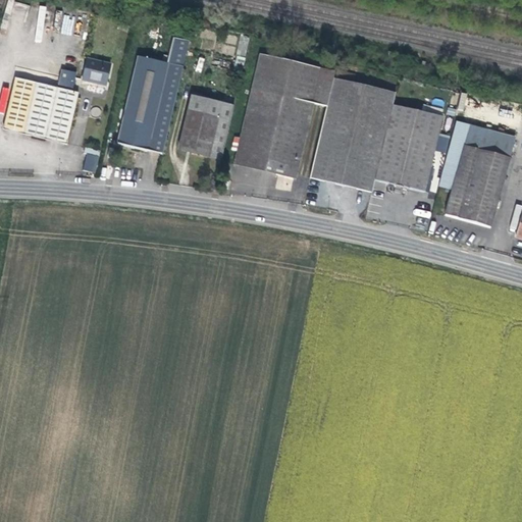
[(64,14),(60,33),(70,35),(74,16),(64,14)]
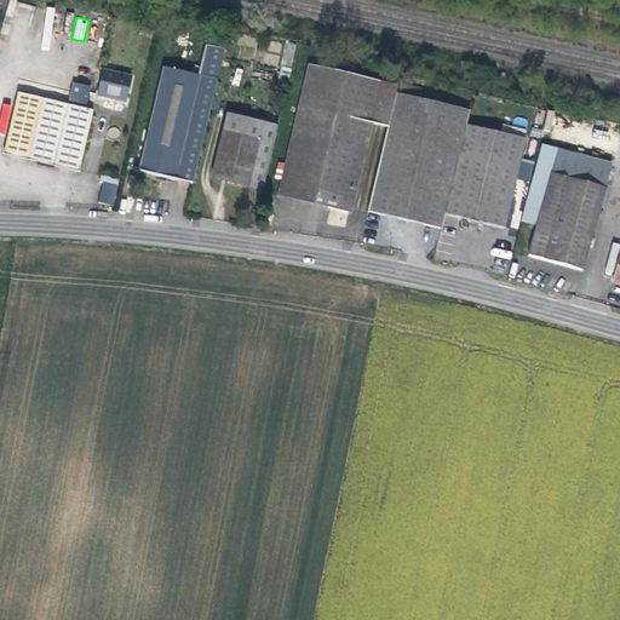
[(287,42),(282,55),(292,58),(296,45),(287,42)]
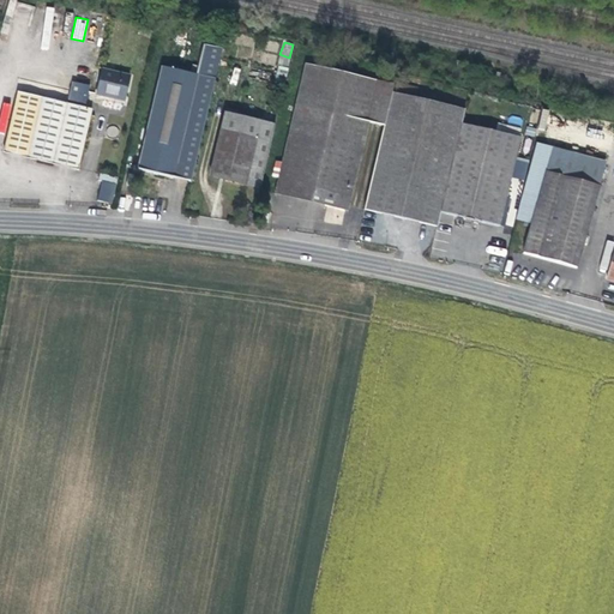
[(367,124),(383,126),(390,92),(392,83),(304,64),(274,193),(348,210),(367,124)]
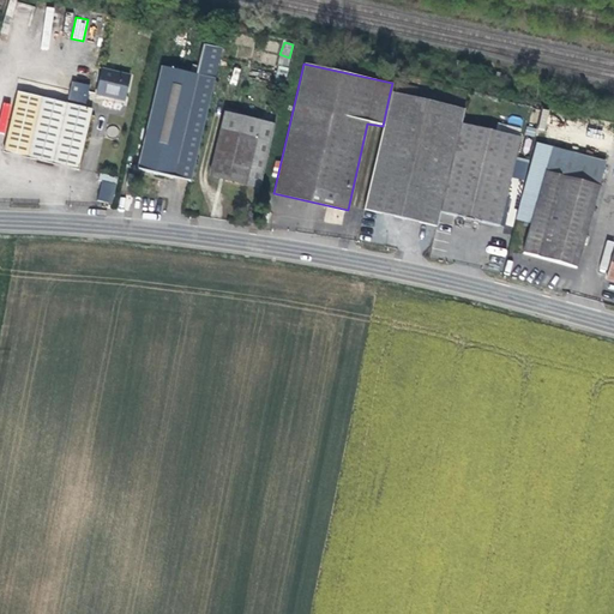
[(138,170),(190,182),(214,79),(161,67),(138,170)]
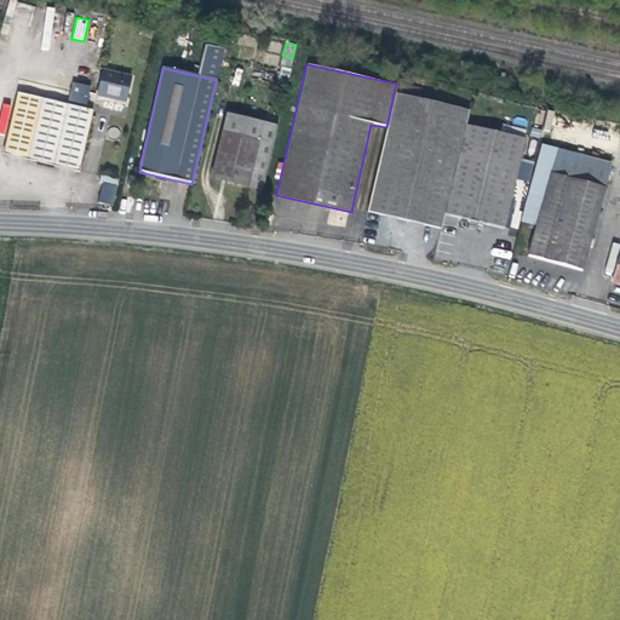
[(236,68),(233,84),(239,85),(242,70),(236,68)]
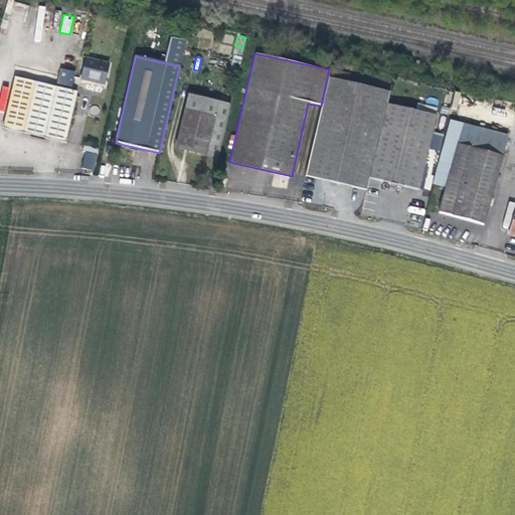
[(84,61),(80,78),(104,83),(108,66),(84,61)]
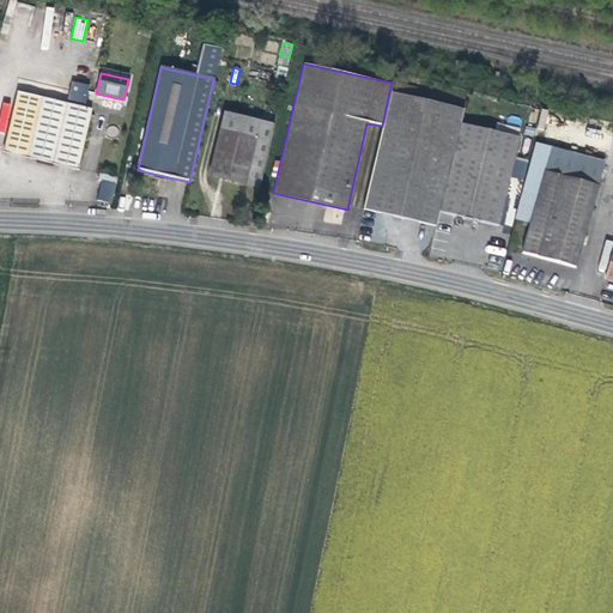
[(382,126),(362,210),(435,226),(438,212),(460,123),(462,109),(389,92),(382,126)]
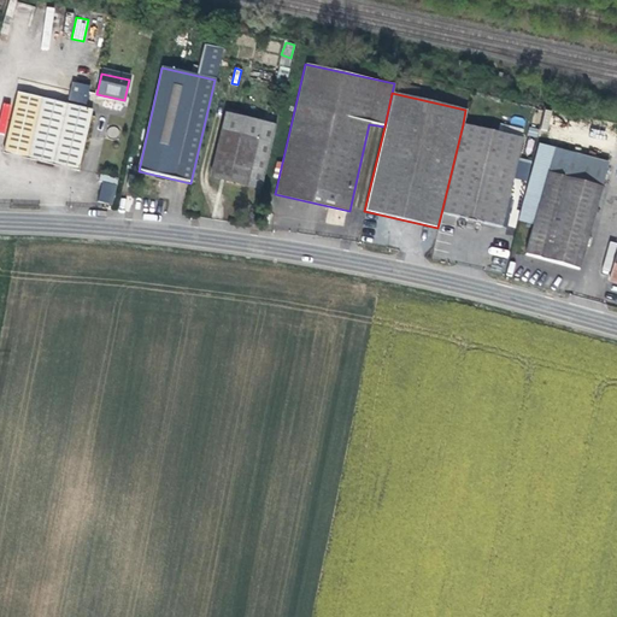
[(92,110),(41,99),(28,159),(77,170),(92,110)]
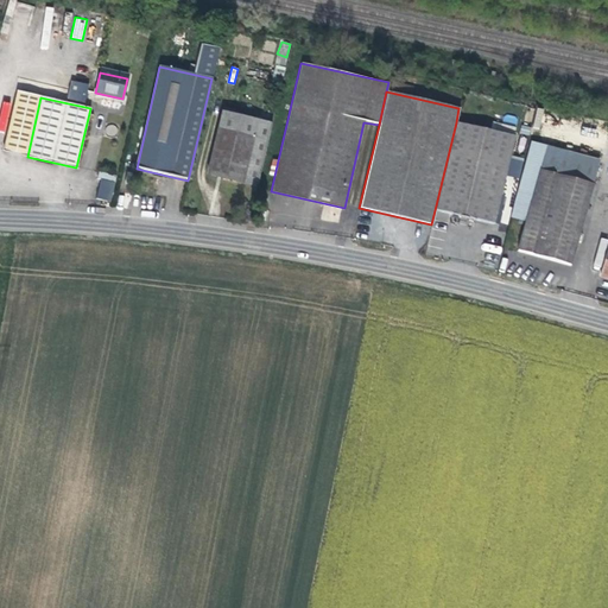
[(537,107),(533,128),(540,130),(543,108),(537,107)]
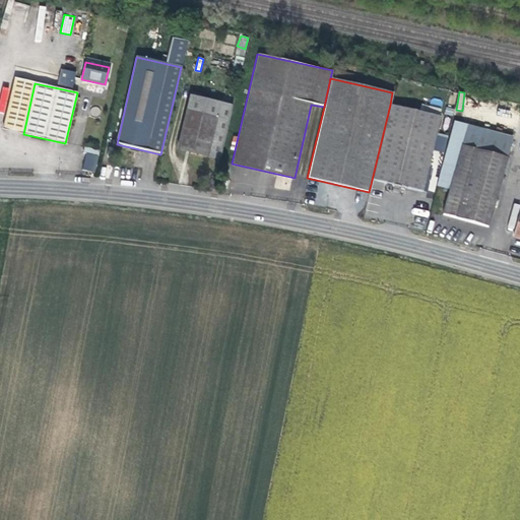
[(190,98),(179,150),(220,160),(233,108),(190,98)]
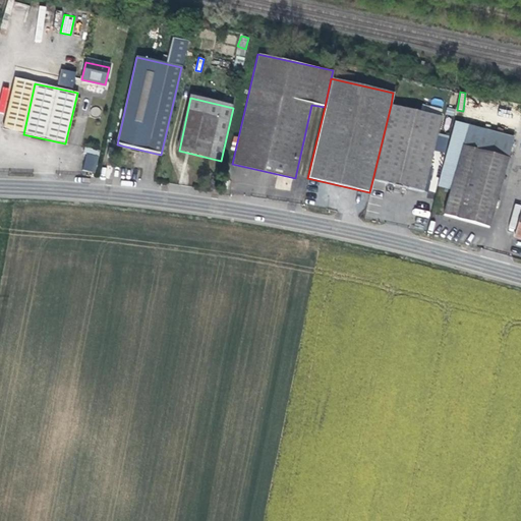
[(391,105),(372,180),(422,192),(441,116),(391,105)]
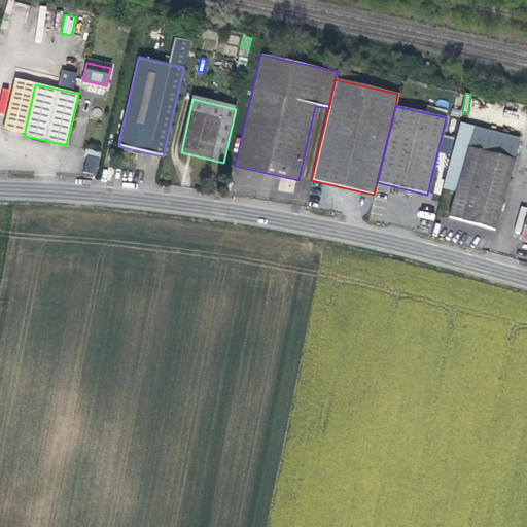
[(519,140),(473,128),(448,217),(494,231),(519,140)]
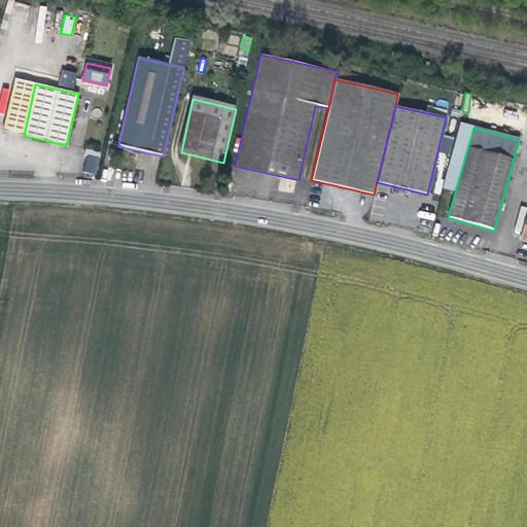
[(86,149),(84,173),(98,174),(100,151),(86,149)]
